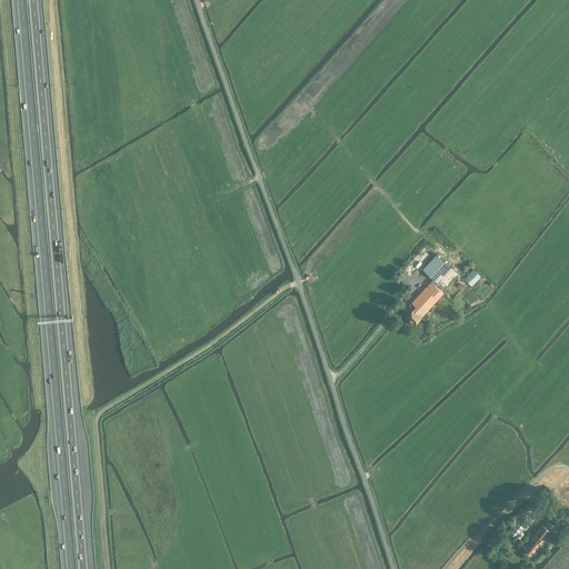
[(433,279),(436,282),(450,267),(437,255),(422,269),(433,279)]
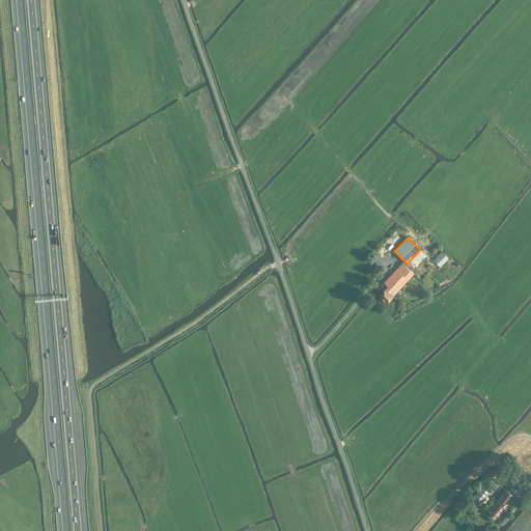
[(406,264),(407,266),(414,273),(415,272),(417,269),(423,262),(428,257),(420,249),(407,263),(406,264)]
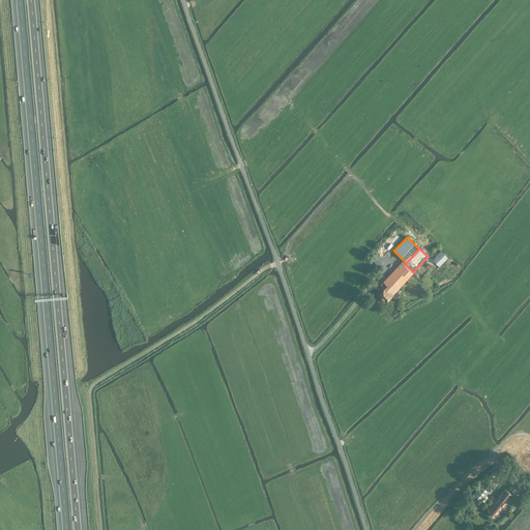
[(432,259),(438,265),(447,257),(440,249),(432,259)]
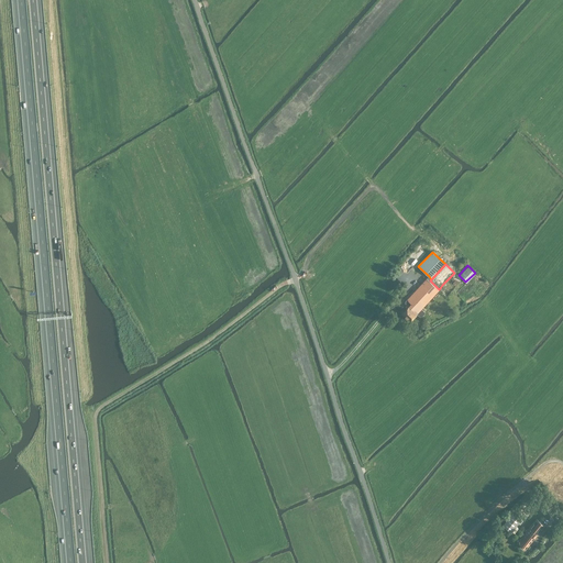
[(431,282),(410,304),(408,306),(409,306),(401,313),(410,321),(417,313),(439,290),(439,289),(431,282)]
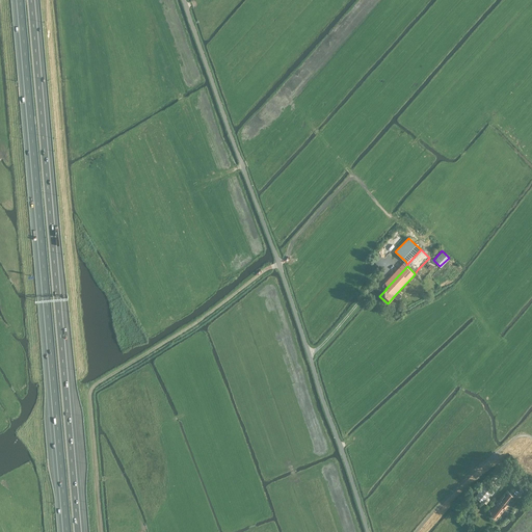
[(497,486),(491,482),(488,480),(475,497),(483,503),(497,486)]
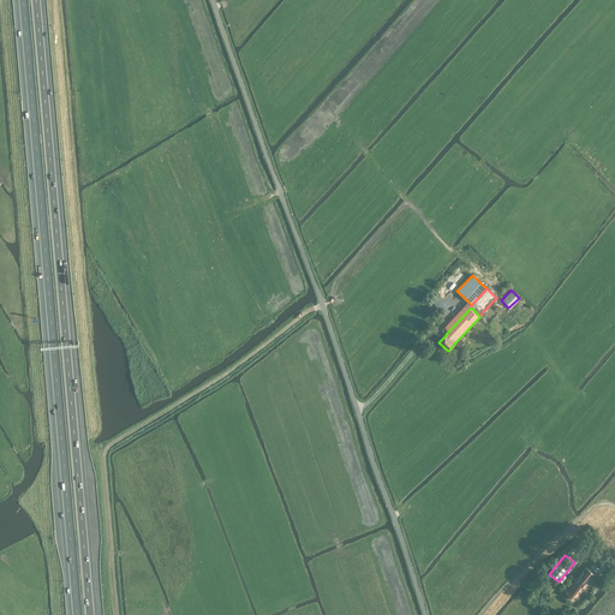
[(574,601),(596,574),(586,566),(565,592),(574,601)]
